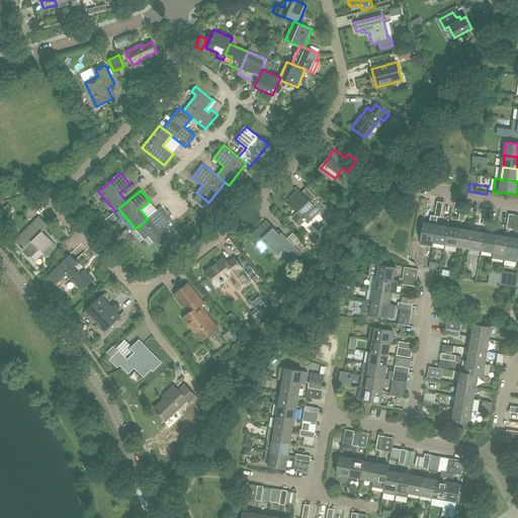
[(300,227),(307,222),(309,224),(320,212),(326,218),(331,212),(316,196),(311,201),(298,190),(287,201),(298,213),(293,219),(300,227)]
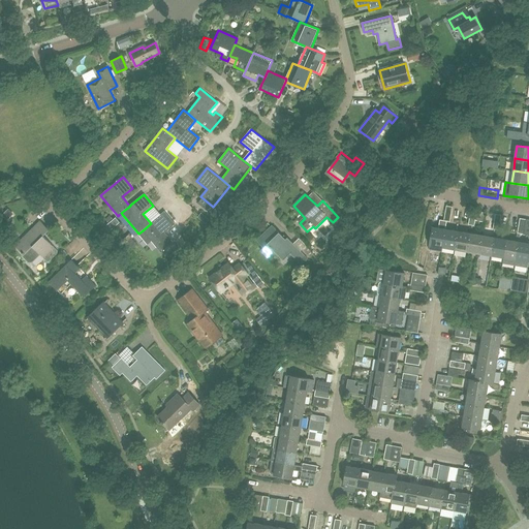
[(7,210),(2,216),(7,220),(12,215),(7,210)]
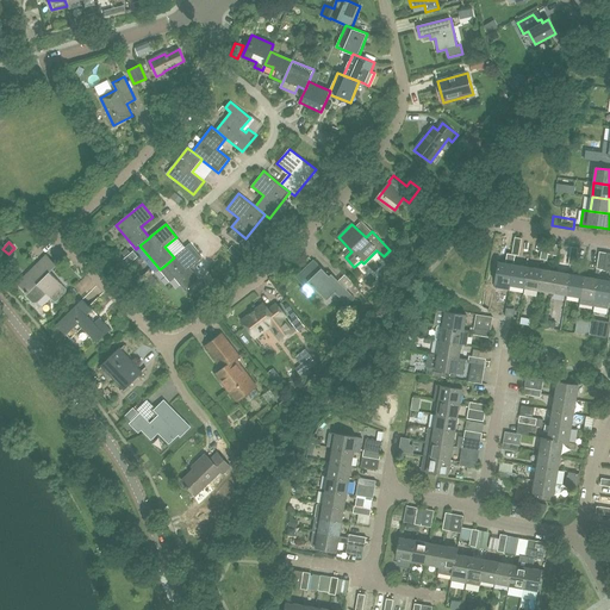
[(207,256),(216,250),(210,243),(203,249),(207,256)]
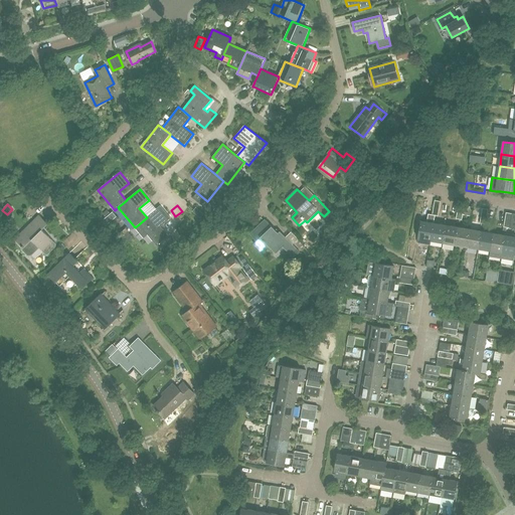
[(139,224),(135,227),(144,238),(148,234),(157,246),(169,236),(161,226),(171,218),(161,206),(147,217),(139,224)]
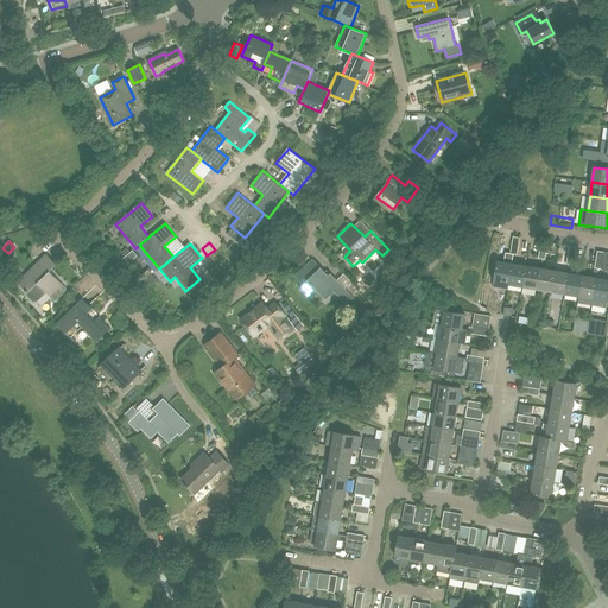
[(494,283),(493,287),(508,290),(508,285),(513,264),(514,254),(511,253),(506,253),(505,263),(498,261),(494,283)]
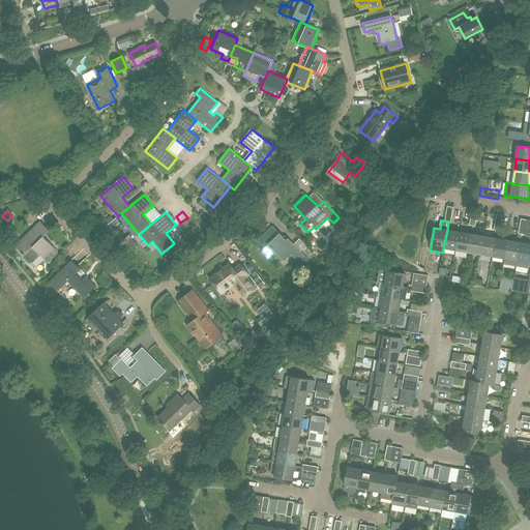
[(43,236),(50,231),(40,222),(16,245),(30,261),(32,261),(39,254),(47,261),(50,261),(57,254),(57,251),(43,236)]
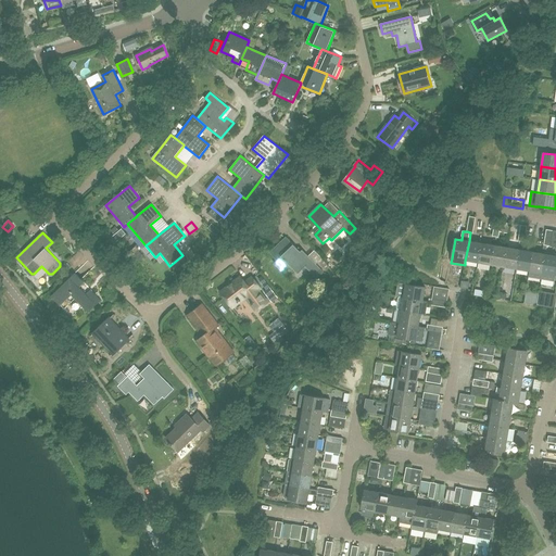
[(317,279),(324,273),(302,250),(301,252),(287,238),(270,253),(278,261),(275,264),(281,272),(289,264),(297,272),(304,265),(317,279)]
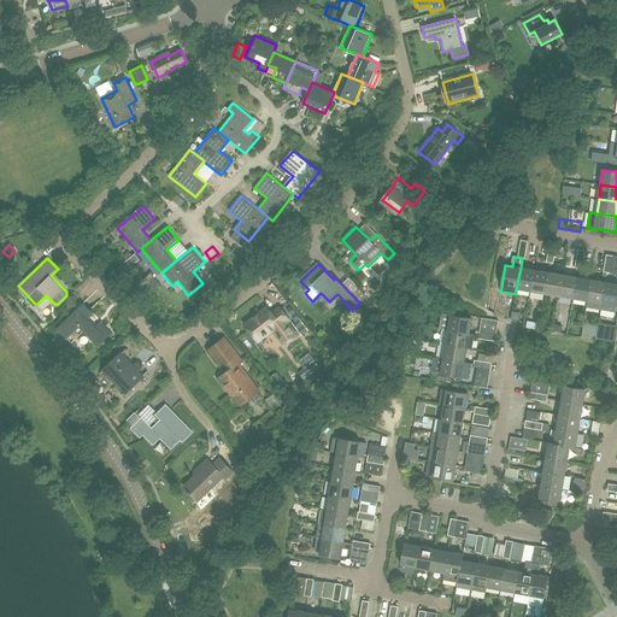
[(521,268),(516,289),(530,292),(534,270),(521,268)]
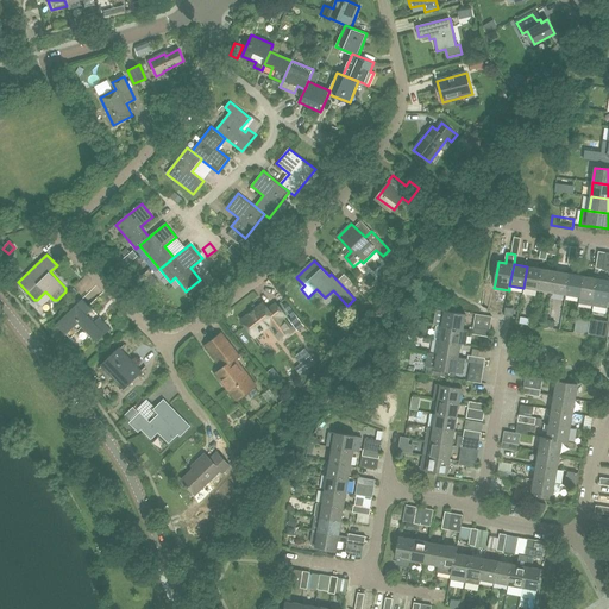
[(527,267),(523,288),(538,290),(541,269),(527,267)]
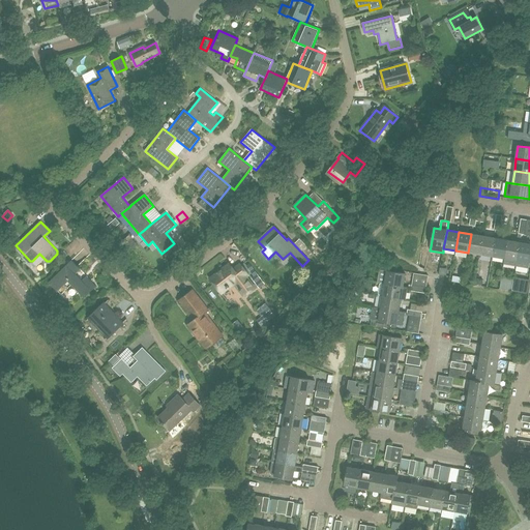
[(471,234),(468,253),(480,255),(483,236),(471,234)]
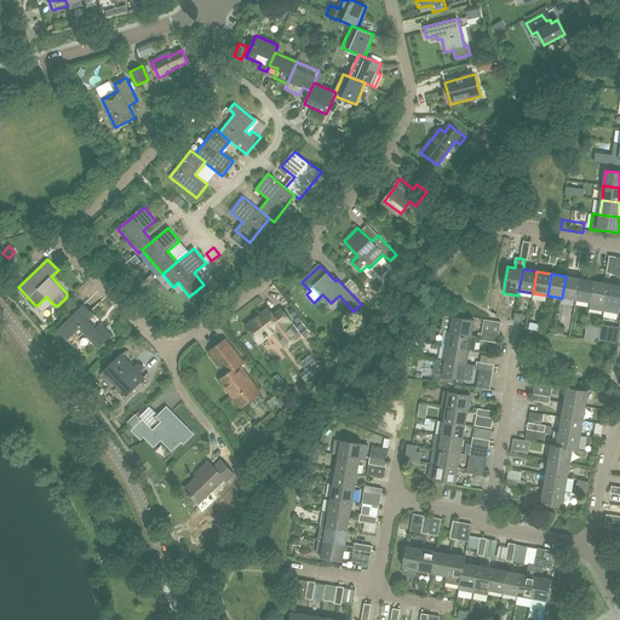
[(566,276),(562,298),(577,300),(580,279),(566,276)]
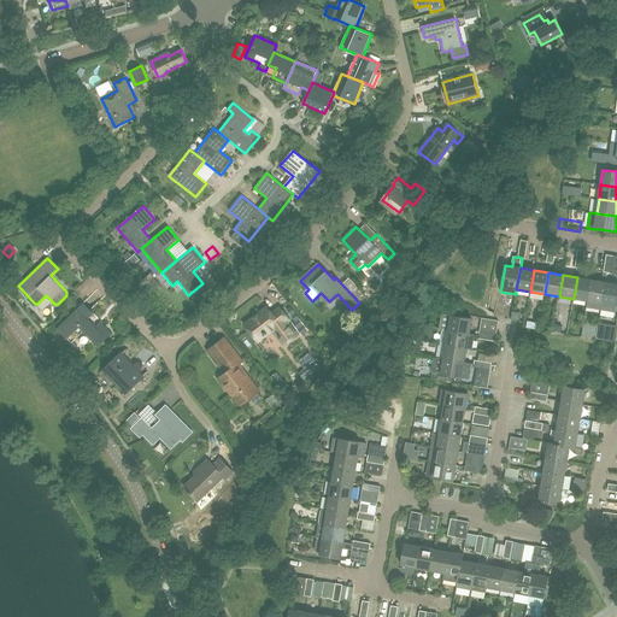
[(577,277),(574,299),(588,301),(592,280),(577,277)]
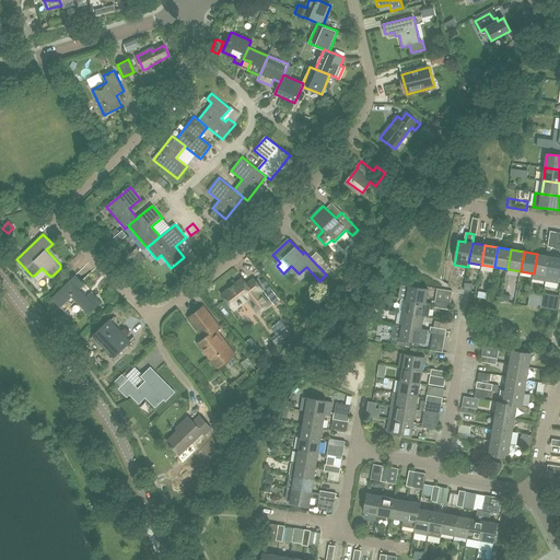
[(534,273),(533,280),(546,282),(547,276),(550,256),(537,254),(534,273)]
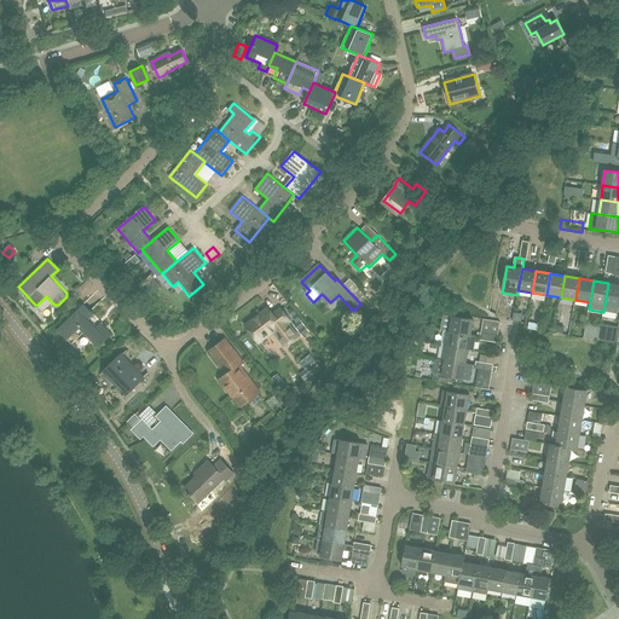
[(605,305),(603,312),(618,314),(618,307),(618,306),(618,284),(608,283),(605,305)]
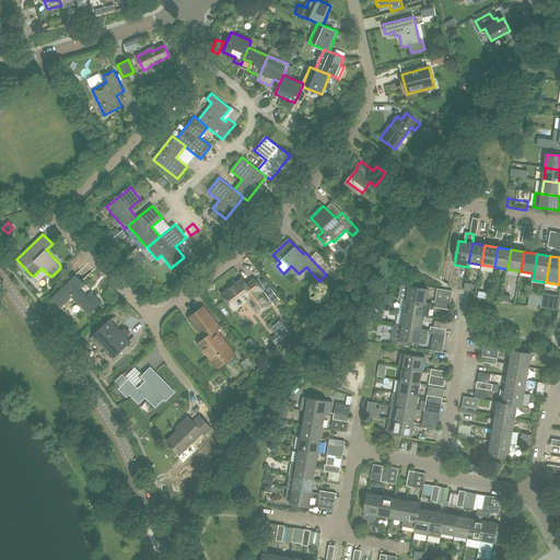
[(88,296),(80,289),(84,284),(76,275),(51,299),(61,308),(72,296),(90,314),(102,302),(92,292),(88,296)]
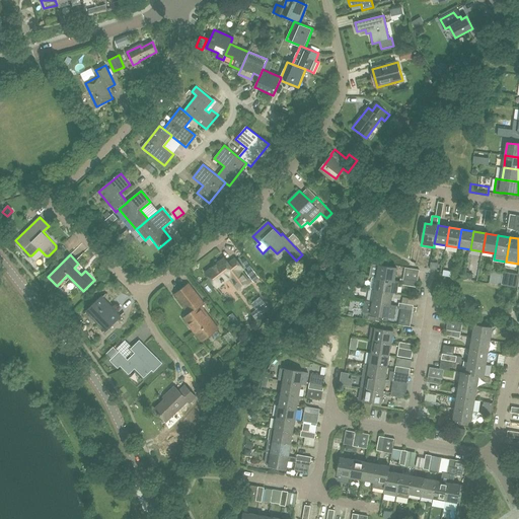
[(251,282),(243,272),(244,271),(235,258),(228,264),(225,258),(206,273),(217,288),(231,278),(240,290),(251,282)]
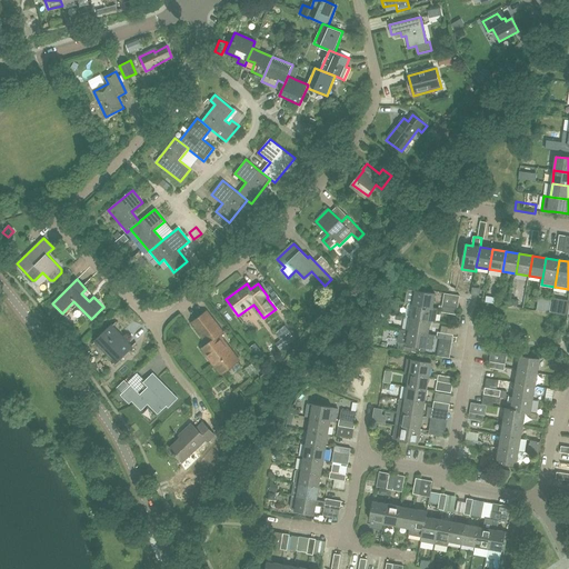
[(286,306),(269,285),(267,287),(275,297),(272,299),(280,310),(286,306)]
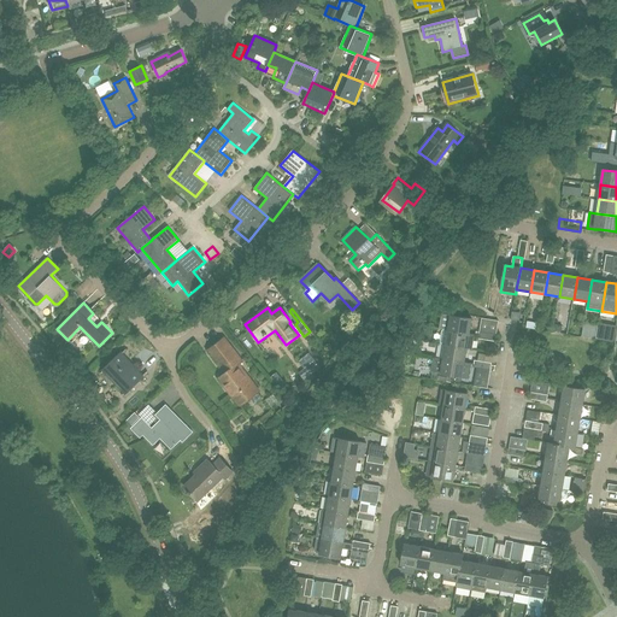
[(448,330),(470,334),(472,319),(451,316),(448,330)]
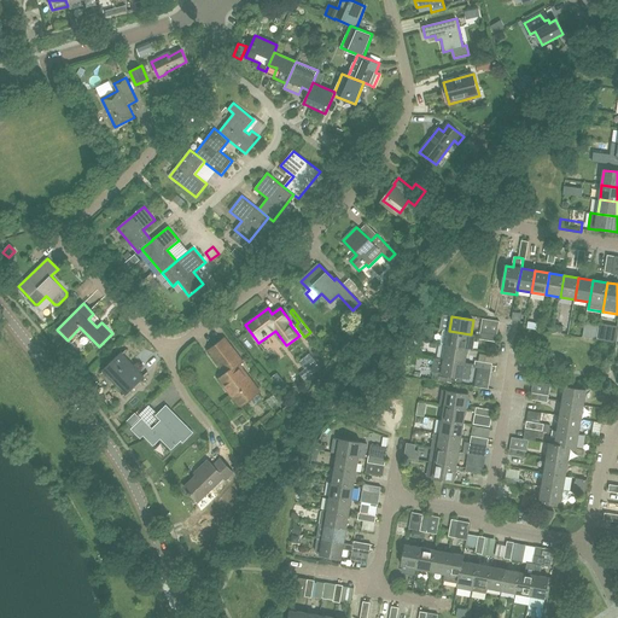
[(600,339),(614,342),(617,327),(602,325),(600,339)]
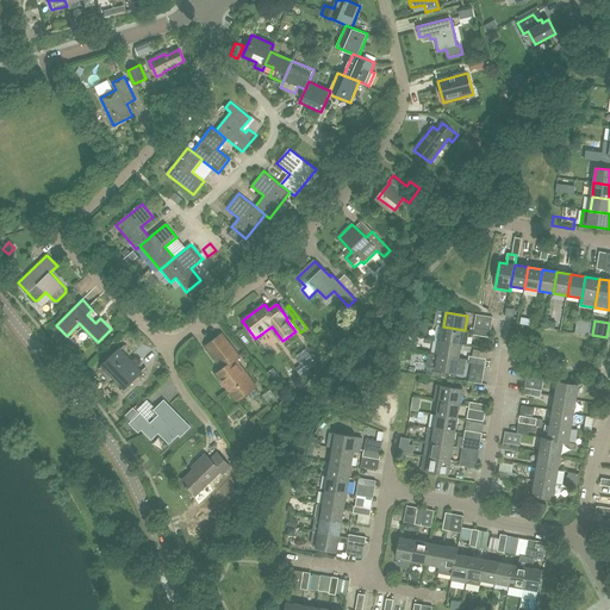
[(441,341),(467,344),(468,337),(464,336),(465,330),(443,327),(440,325),(440,327),(437,328),(436,338),(437,340),(441,341)]
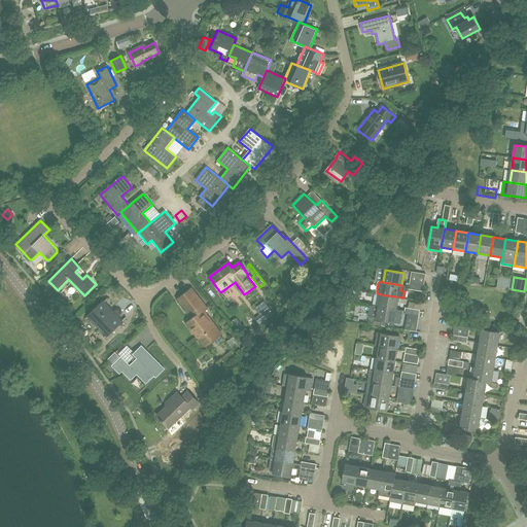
[(222,336),(203,310),(206,308),(191,289),(178,300),(192,318),(186,323),(206,348),(215,341),(218,346),(224,341),(221,336),(222,336)]
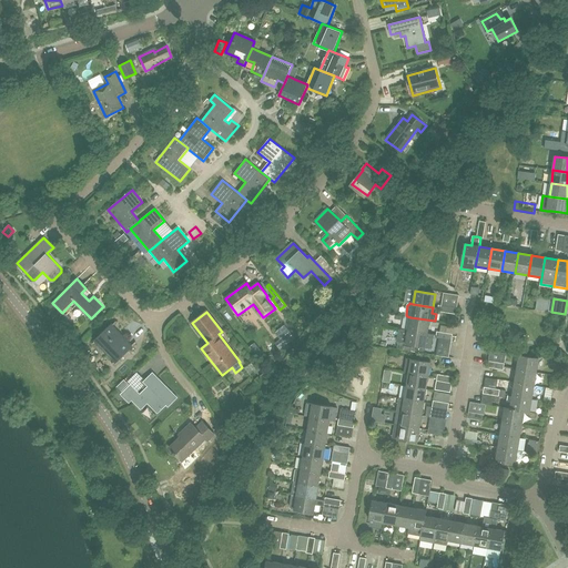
[(411,317),(408,330),(428,333),(430,321),(435,322),(435,321),(411,317)]
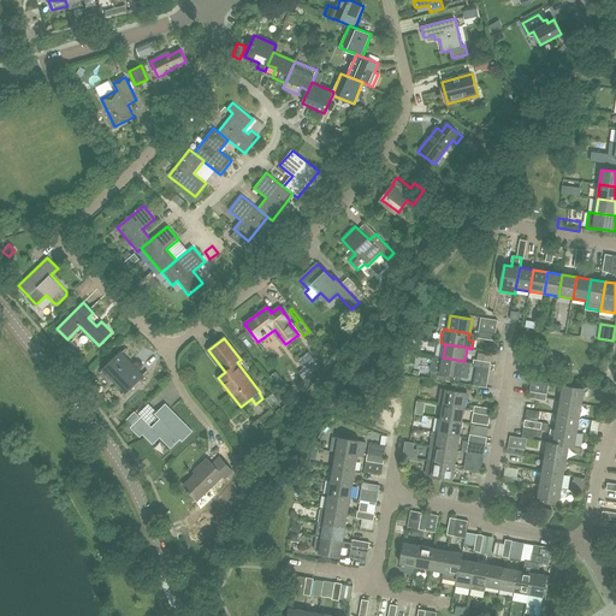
[(142,377),(120,354),(105,369),(126,391),(142,377)]
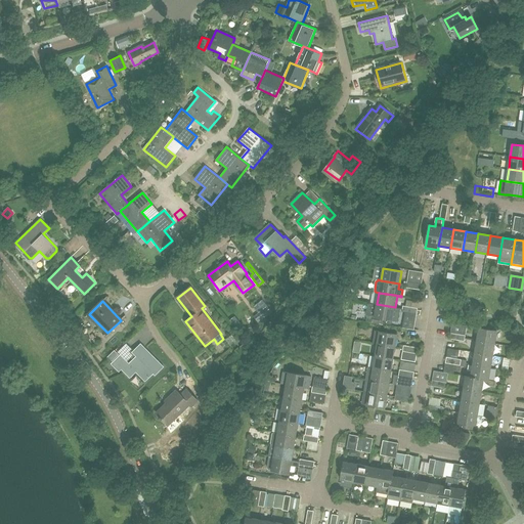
[(375,317),(393,320),(395,307),(377,304),(375,317)]
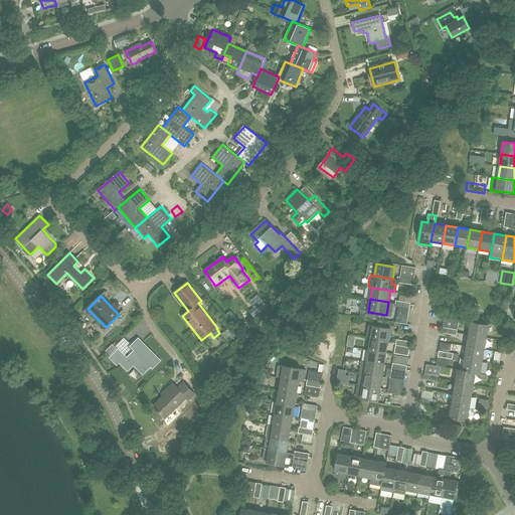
[(395,306),(398,307),(397,312),(408,314),(409,309),(402,308),(403,302),(396,301),(395,306)]
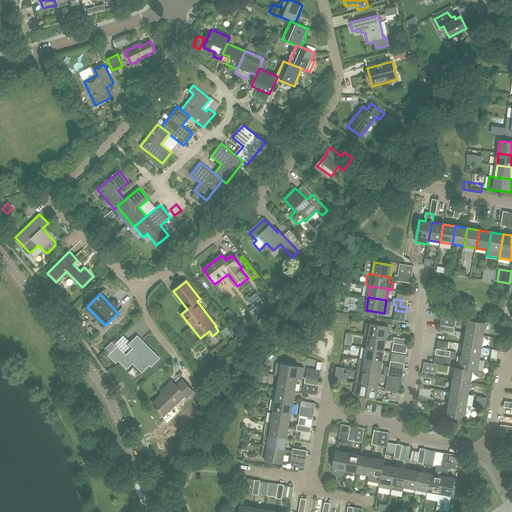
[(468,321),(466,333),(484,336),(486,323),(468,321)]
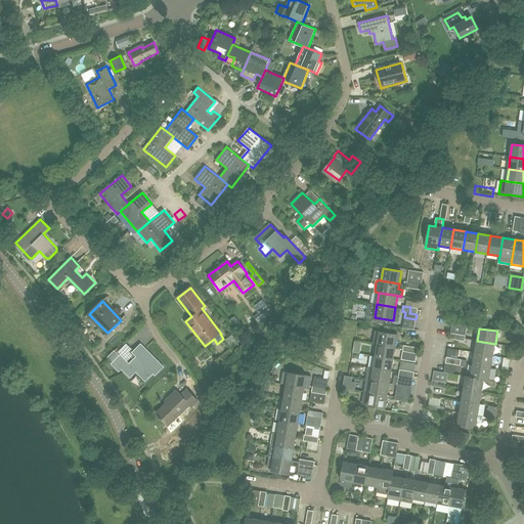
[(373,344),(378,344),(396,347),(398,335),(380,332),(375,331),(373,344)]
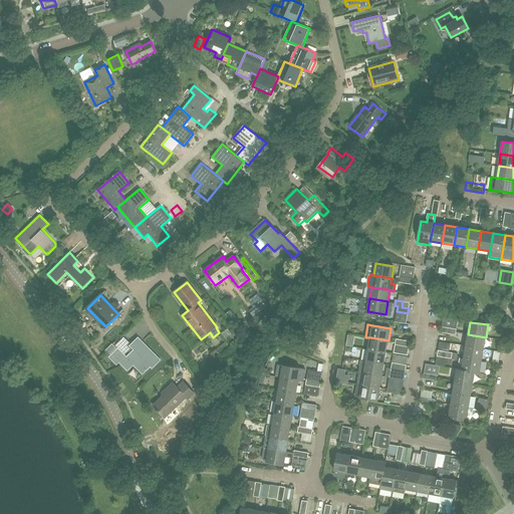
[(484,348),(486,337),(468,334),(466,346),(484,348)]
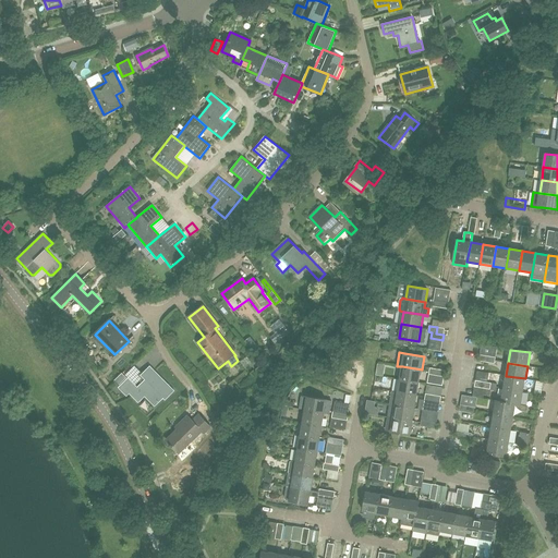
[(402,366),(400,379),(420,383),(422,370),(402,366)]
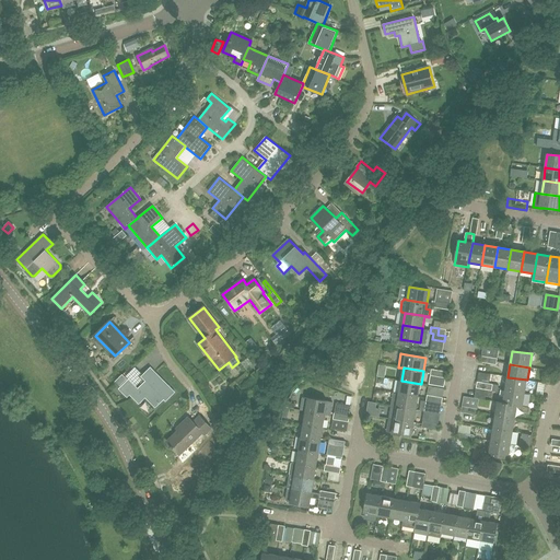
[(151,369),(142,376),(147,381),(139,389),(129,380),(119,389),(128,397),(130,395),(140,405),(147,398),(156,408),(164,399),(166,401),(175,393),(151,369)]
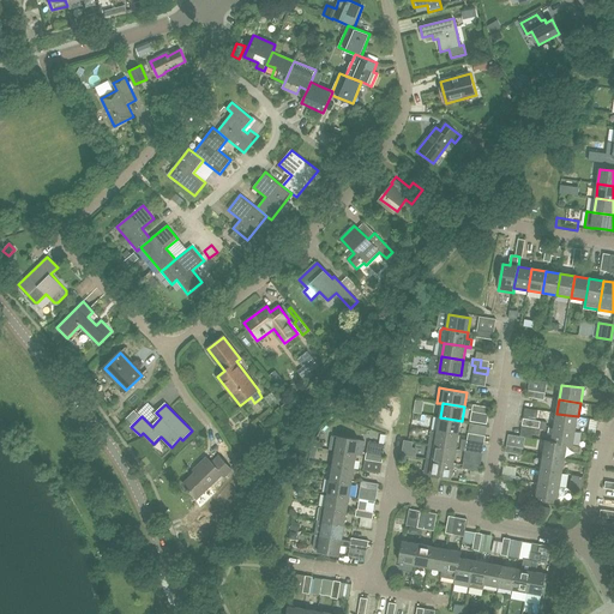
[(126,419),(131,423),(139,416),(134,410),(126,419)]
